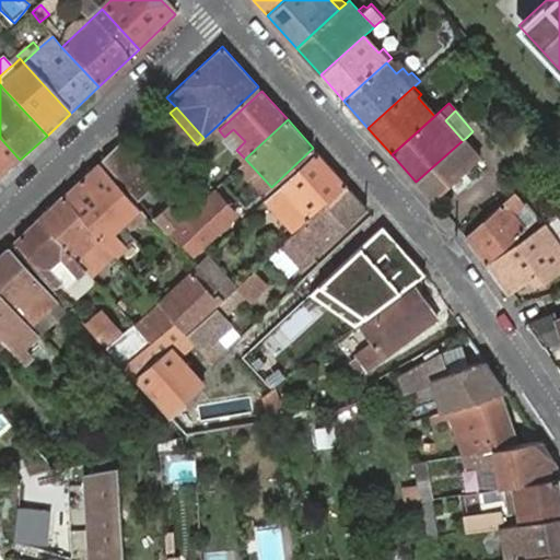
[(0,178),(20,160),(0,138),(0,178)]
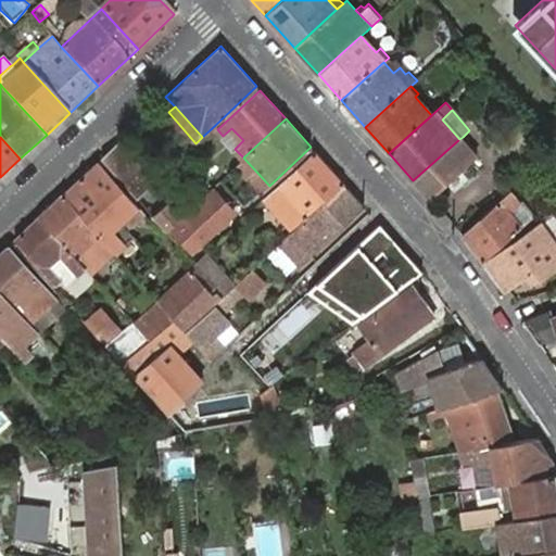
[(459,139),(413,180),(430,201),(480,156),(463,137),(459,139)]
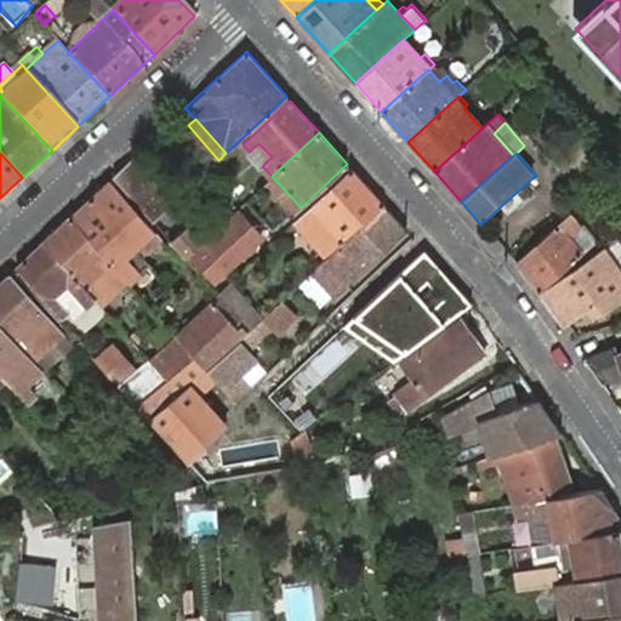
[(172,203),(131,158),(113,176),(153,221),(172,203)]
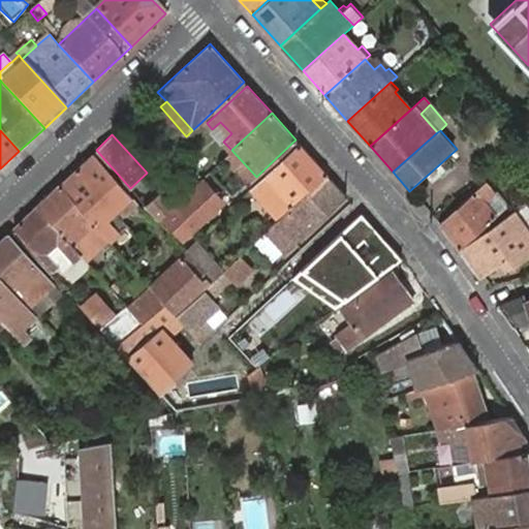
[(287,211),(325,175),(299,144),(267,174),(258,181),(263,186),(271,179),(289,198),(282,206),(287,211)]
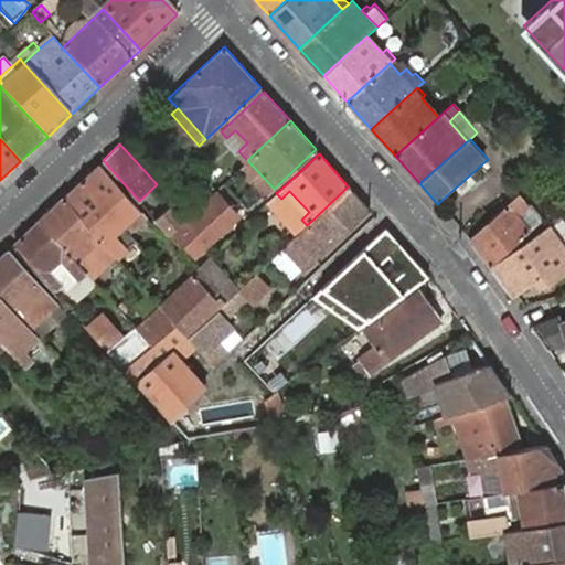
[(152,224),(99,163),(82,179),(64,196),(102,240),(112,249),(117,256),(126,248),(114,233),(123,225),(112,213),(116,209),(127,221),(132,216),(140,226),(144,223),(147,228),(152,224)]
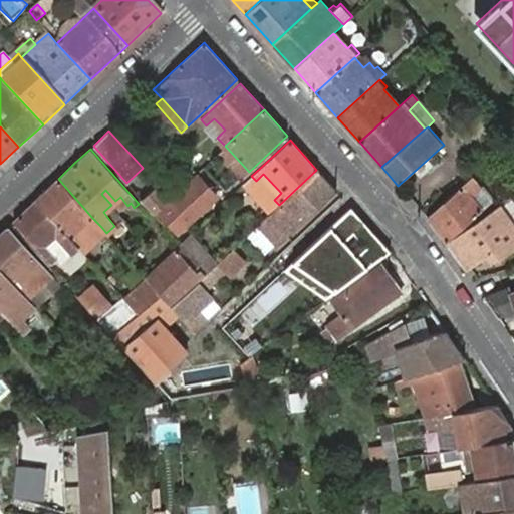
[(287,235),(334,190),(316,170),(279,205),(258,225),(261,228),(263,230),(276,244),(286,234),(287,235)]
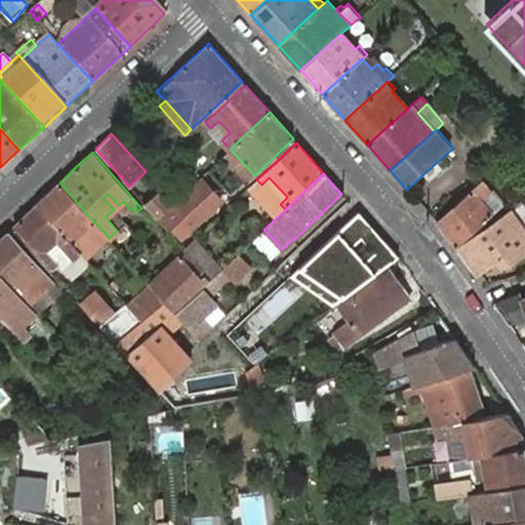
[(220,199),(200,176),(175,200),(177,203),(196,223),(220,199)]
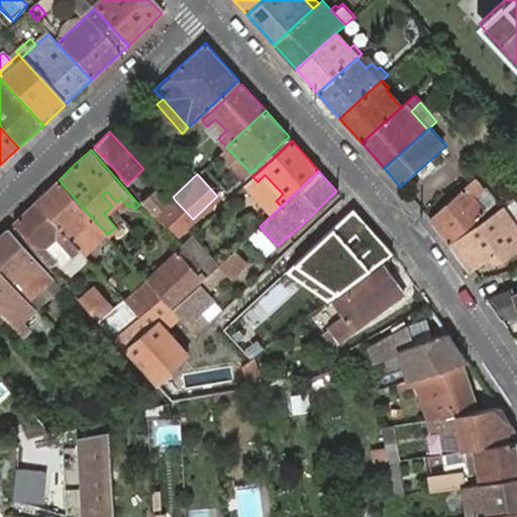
[(265,175),(257,182),(276,201),(283,194),(265,175)]
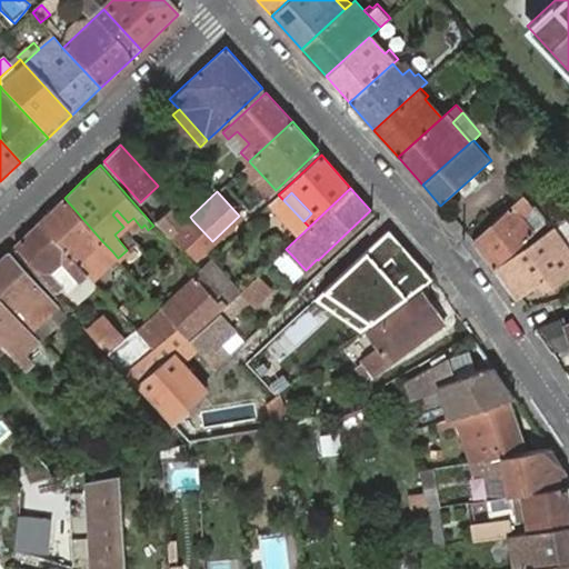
[(283,200),(278,195),(268,205),(273,209),(283,200)]
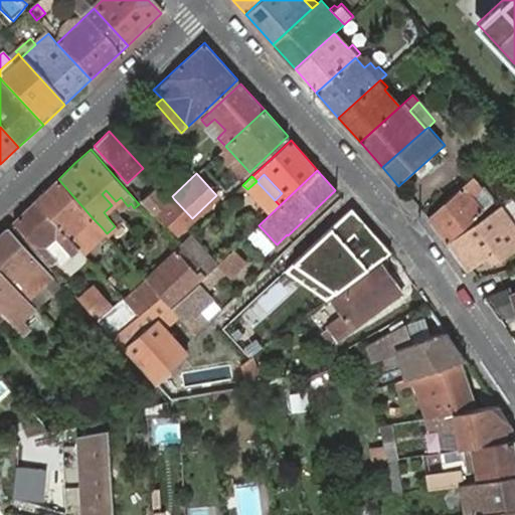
[(427,217),(448,243),(495,200),(492,196),(484,187),(474,177),(427,217)]
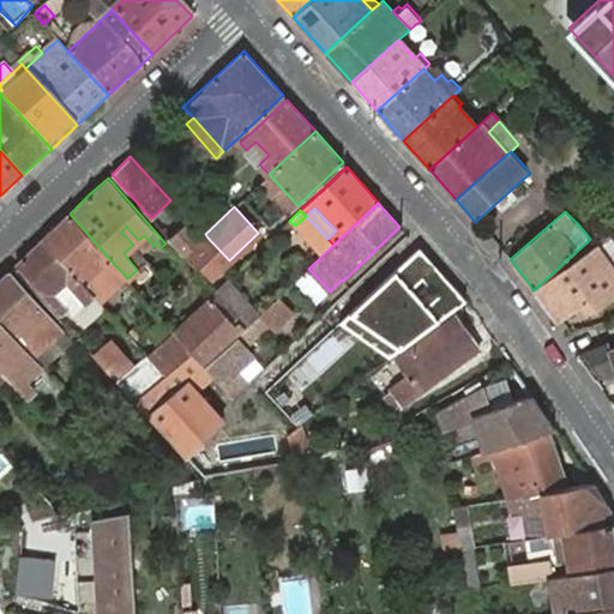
[(110,260),(70,214),(43,238),(92,294),(95,296),(103,288),(92,276),(110,260)]
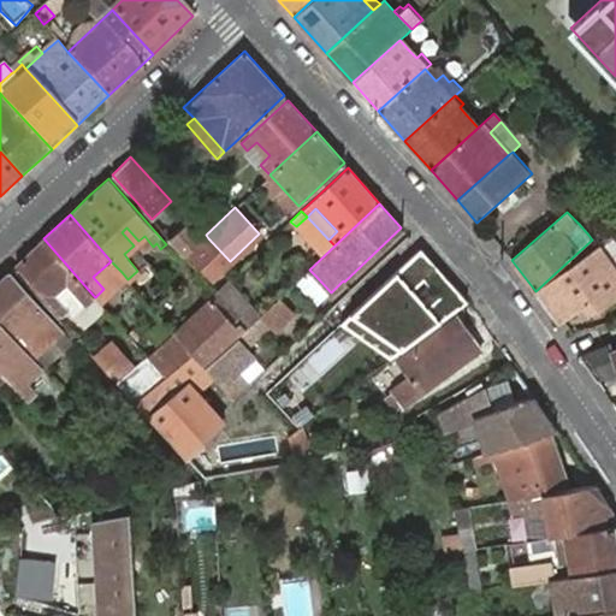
[(187,221),(169,238),(183,255),(201,238),(187,221)]
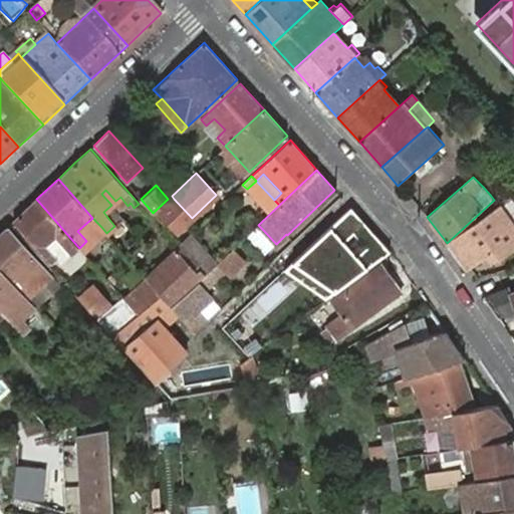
[(111,205),(115,201),(105,190),(101,194),(111,205)]
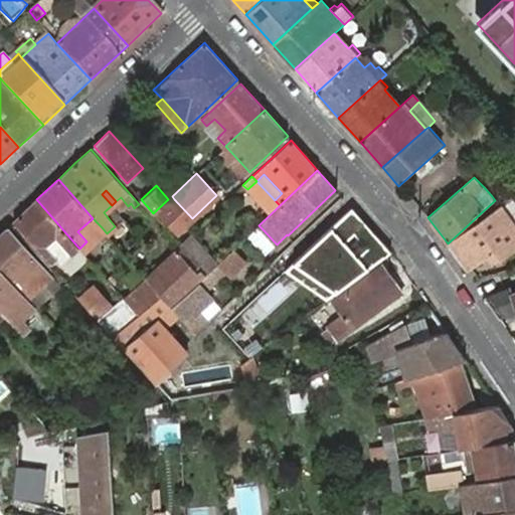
[(77,246),(36,199),(13,221),(49,262),(55,256),(60,263),(77,246)]
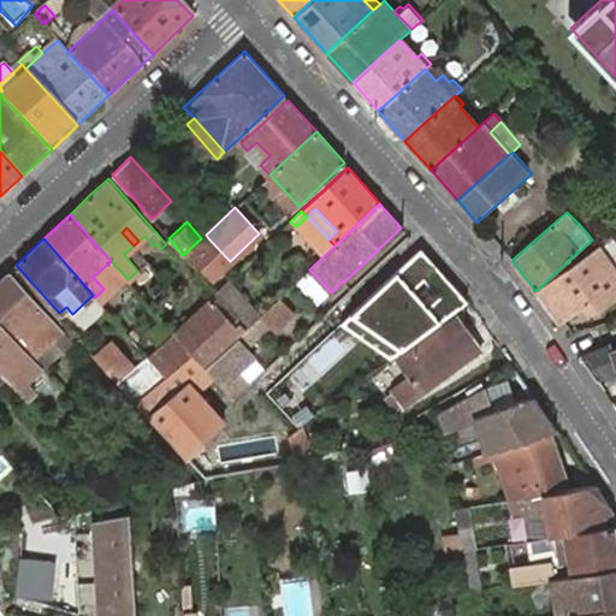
[(211,278),(230,261),(208,238),(189,256),(211,278)]
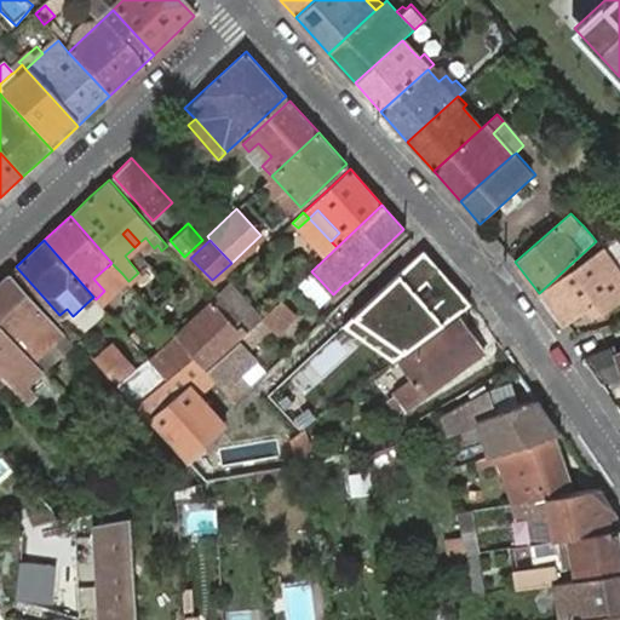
[(619,252),(613,241),(603,247),(619,273),(619,252)]
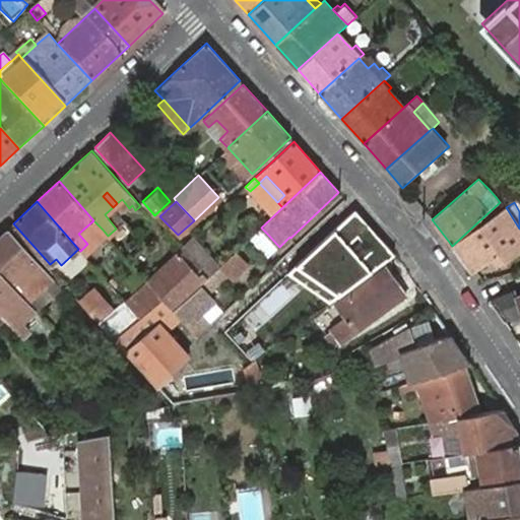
[(470,272),(471,274),(491,260),(495,257),(493,253),(496,250),(505,262),(519,252),(519,229),(506,207),(489,220),(478,226),(452,246),(470,272)]
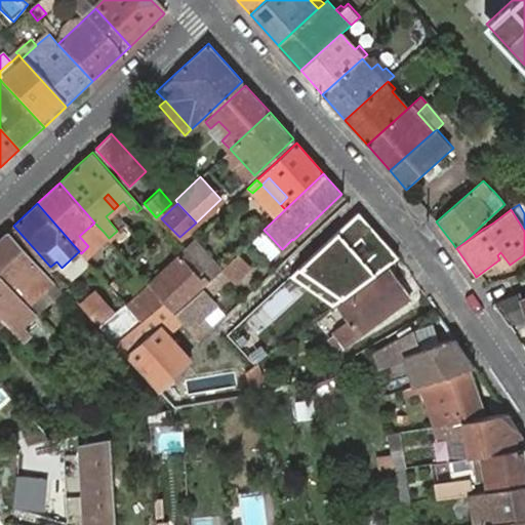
[(398,256),(358,211),(288,276),(332,306),(398,256)]
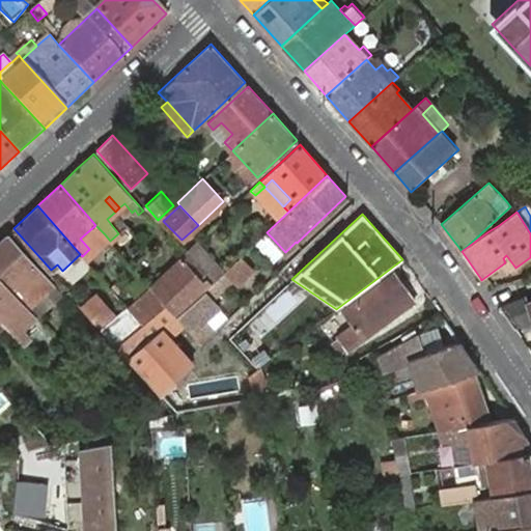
[(105,234),(95,225),(80,239),(89,249),(105,234)]
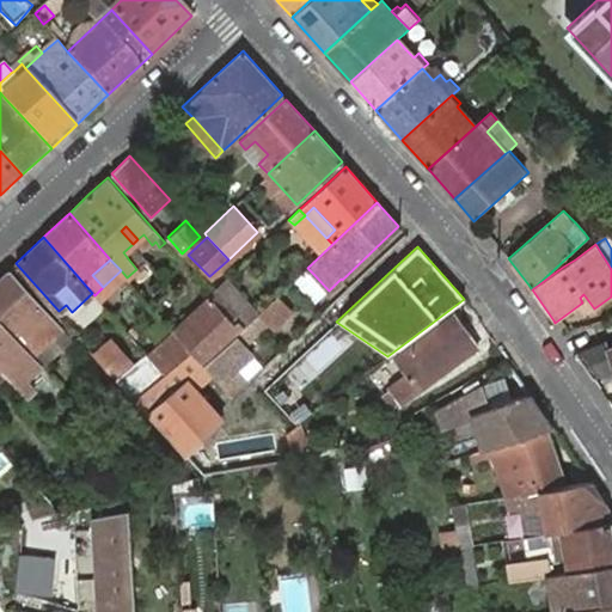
[(0,314),(34,352),(60,328),(7,270),(0,276),(0,314)]
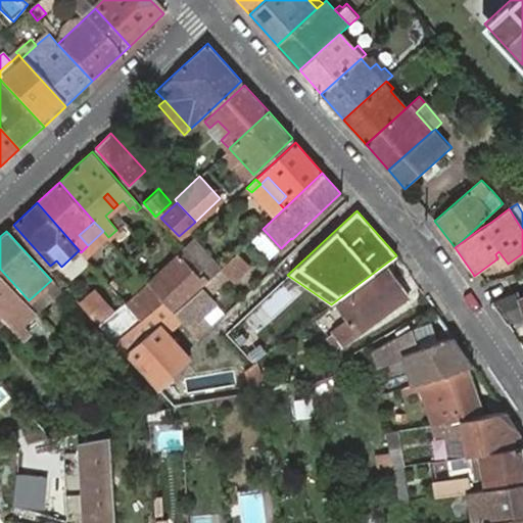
[(193,239),(184,247),(210,277),(220,268),(193,239)]
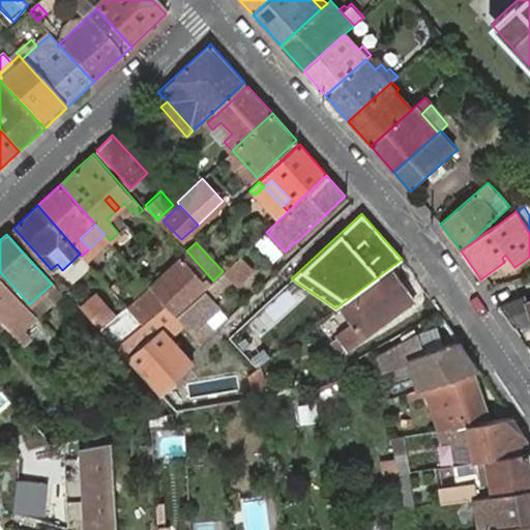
[(82,256),(80,254),(62,270),(68,277),(86,261),(82,256)]
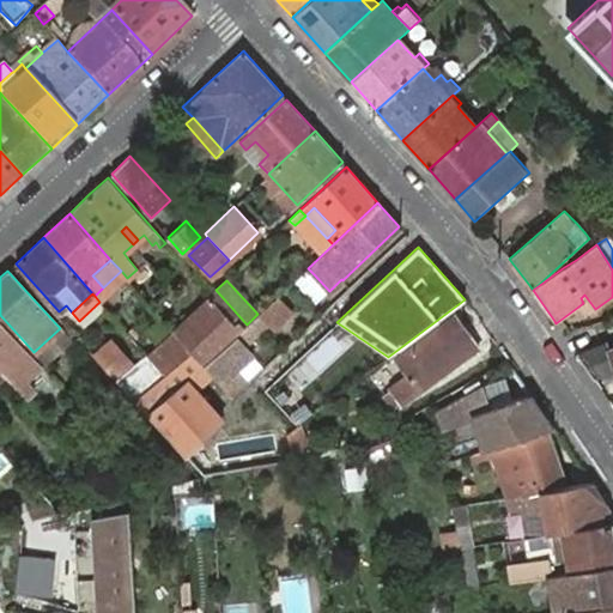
[(583,303),(578,307),(586,316),(595,309),(584,295),(581,298),(583,303)]
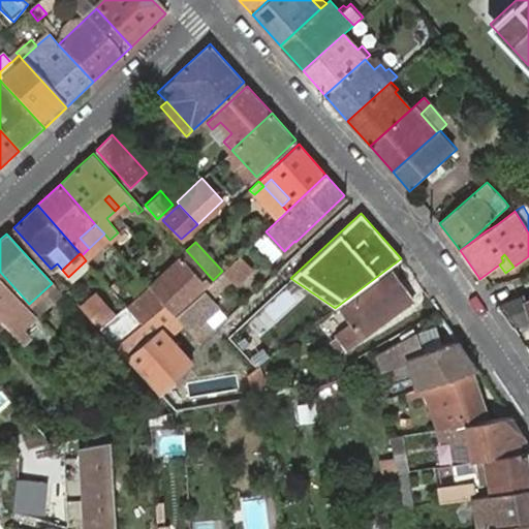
[(166,304),(176,314),(203,289),(211,282),(206,276),(201,279),(199,278),(198,279),(194,274),(196,273),(182,256),(151,286),(166,304)]
